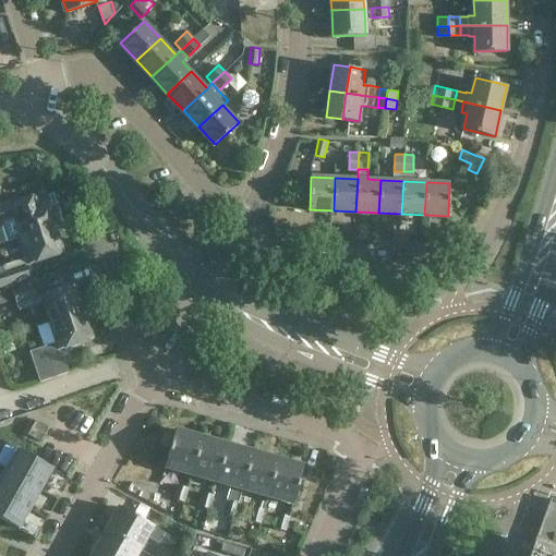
[(0,226),(3,226),(9,241),(22,237),(55,226),(56,225),(55,221),(57,218),(55,212),(50,209),(48,201),(40,203),(37,195),(12,204),(12,205),(0,208),(0,226)]
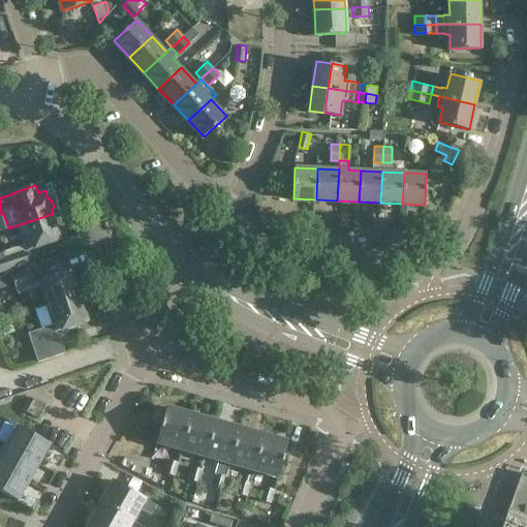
[(5,254),(0,255),(0,272),(10,269),(29,262),(25,250),(60,239),(56,226),(58,223),(56,217),(52,215),(52,214),(21,224),(25,238),(26,238),(28,243),(4,251),(5,254)]
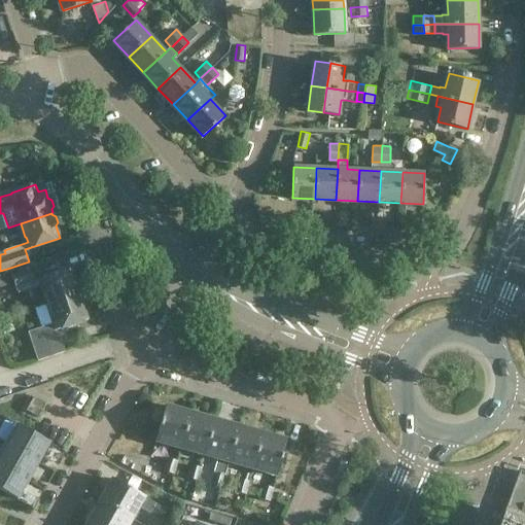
[(46,304),(47,304),(79,293),(78,291),(80,287),(77,281),(74,279),(70,268),(35,280),(31,268),(12,274),(19,291),(42,284),(44,289),(42,289),(46,304)]
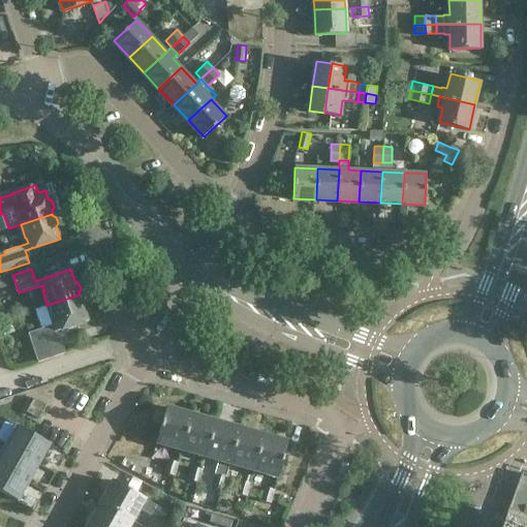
[(42,328),(29,332),(38,361),(66,351),(58,330),(88,319),(84,308),(86,305),(84,299),(80,297),(80,295),(48,305),(47,305),(35,308),(42,328)]
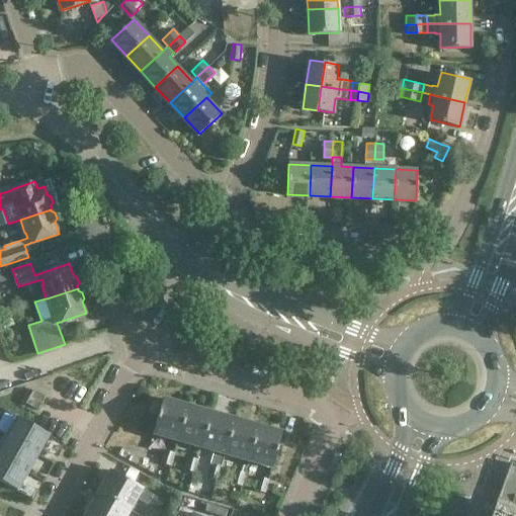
[(33,389),(26,403),(38,409),(46,396),(33,389)]
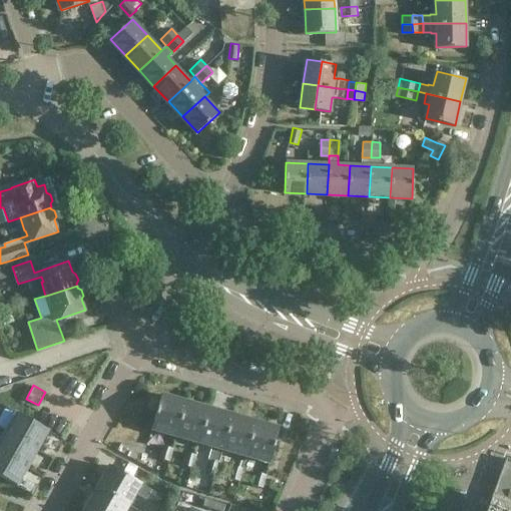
[(184,405),(175,403),(177,398),(162,394),(153,425),(167,428),(165,433),(175,436),(184,405)]
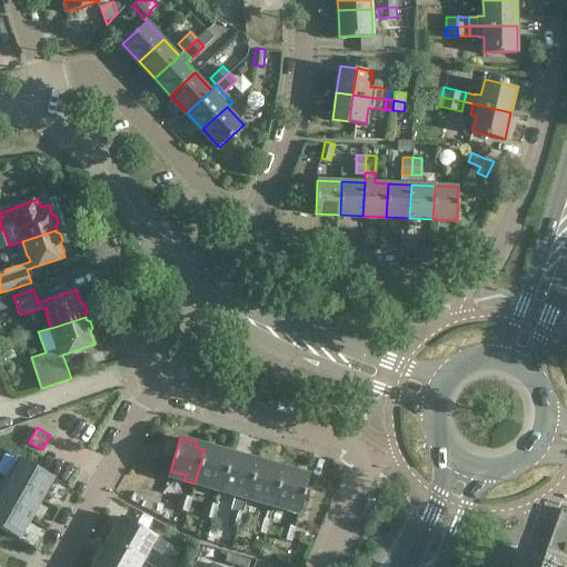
[(230,457),(230,456),(221,454),(222,448),(206,444),(205,449),(195,484),(221,490),(230,457)]
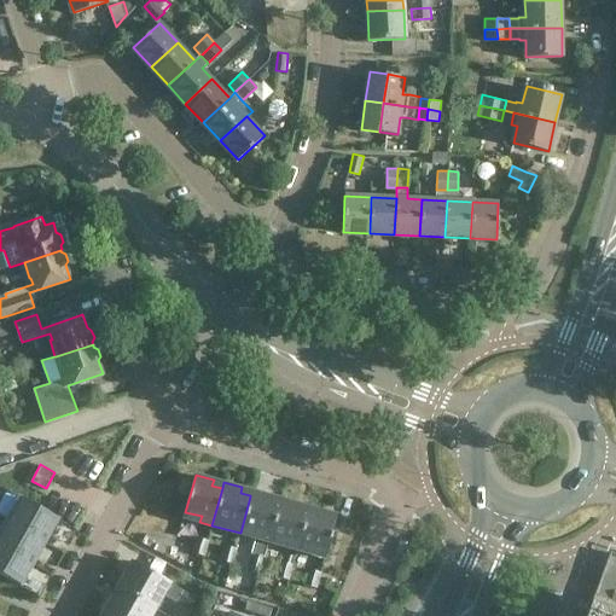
[(250,497),(240,533),(257,538),(254,552),(265,556),(268,541),(279,504),(278,504),(268,501),(269,495),(251,490),(250,495),(250,497)]
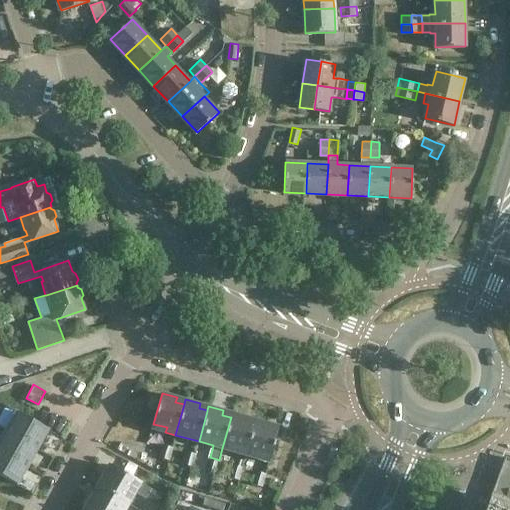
[(17,411),(7,429),(38,447),(49,428),(17,411)]
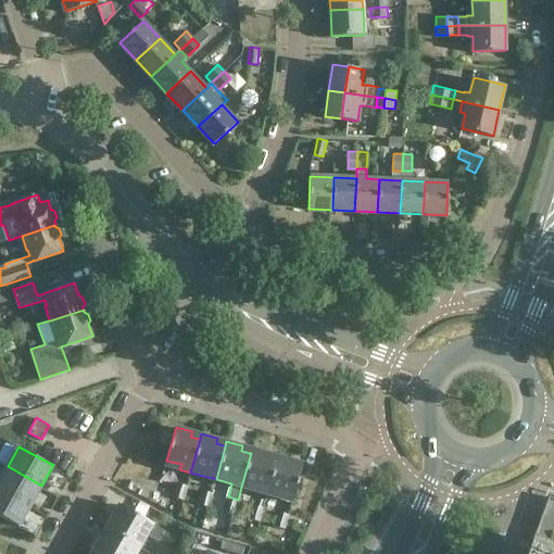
[(250,453),(251,453),(241,487),(266,494),(276,461),(266,457),(267,453),(252,448),(250,453)]
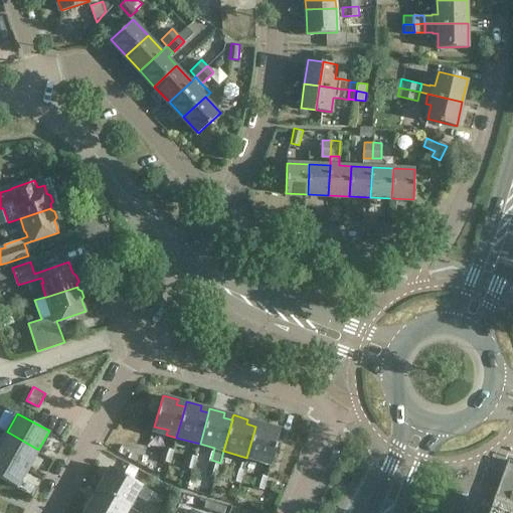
[(255,426),(246,458),(271,465),(280,434),(270,431),(272,425),(257,421),(255,426)]
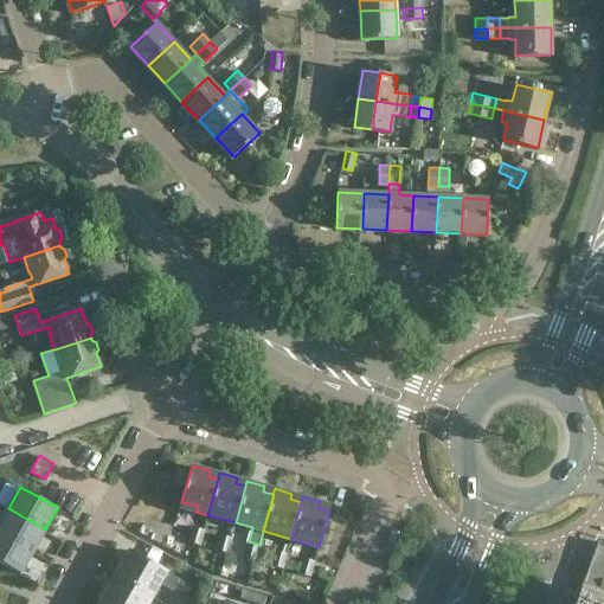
[(8,508),(0,522),(0,532),(33,551),(45,529),(8,508)]
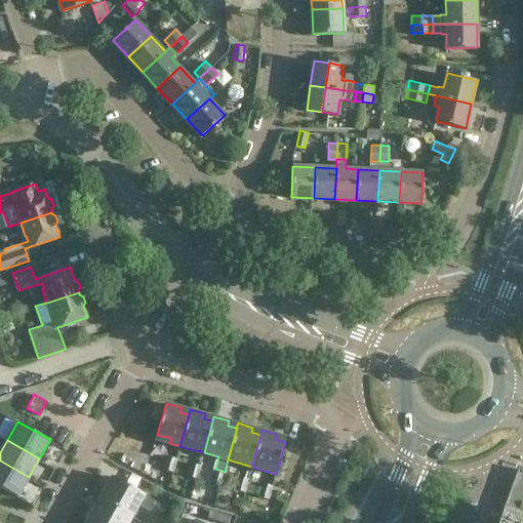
[(164,468),(173,471),(177,458),(168,455),(164,468)]
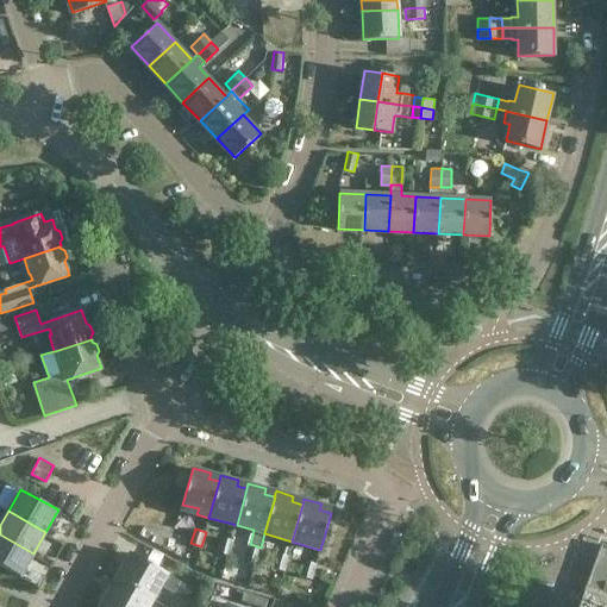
[(0,534),(0,563),(20,576),(33,554),(0,534)]
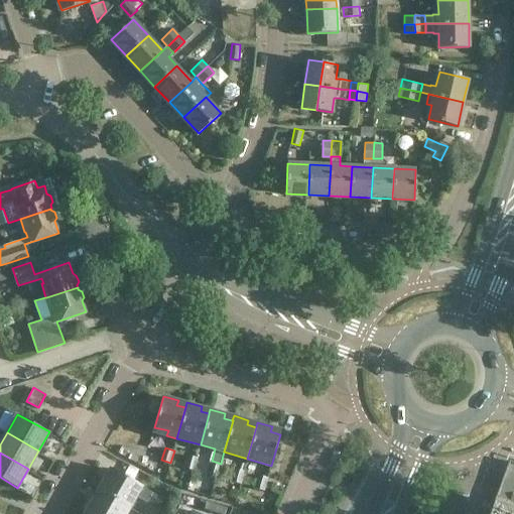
[(184,467),(194,469),(197,458),(197,457),(187,454),(184,467)]
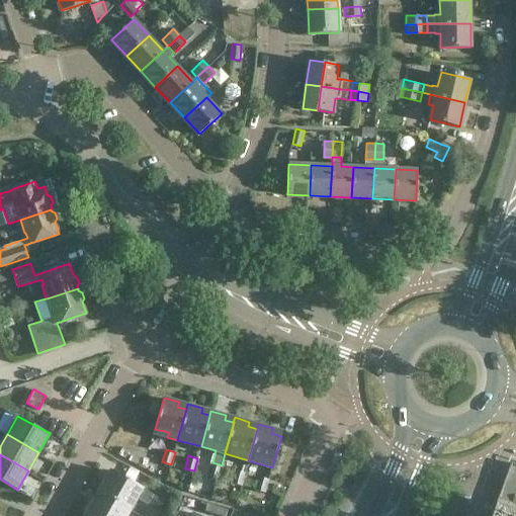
[(515,461),(514,461),(497,507),(509,512),(507,515),(515,515),(515,461)]
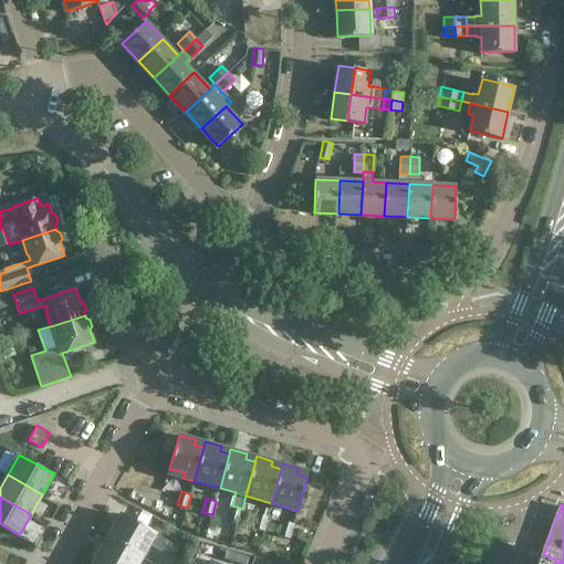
[(228,519),(238,522),(242,509),(232,505),(228,519)]
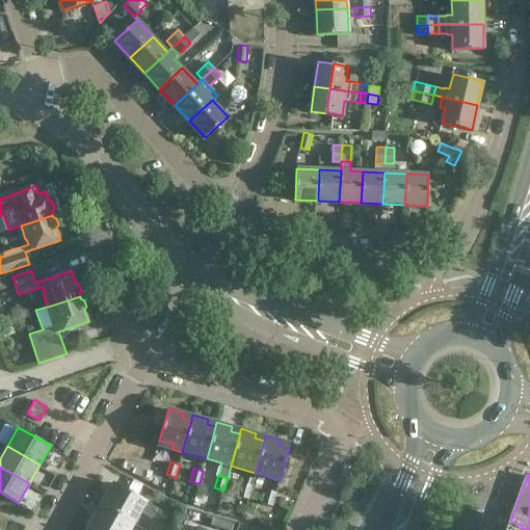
[(238,495),(248,498),(252,484),(242,482),(238,495)]
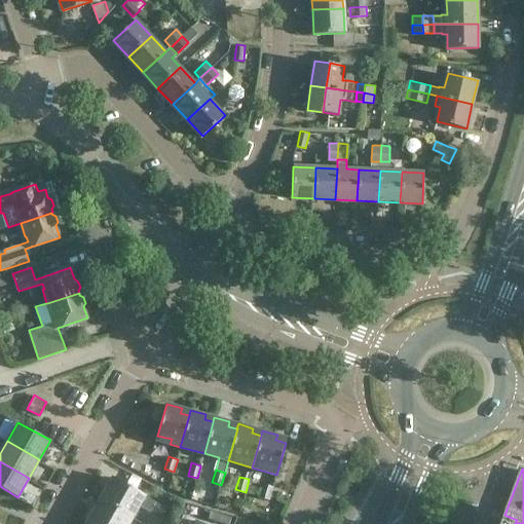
[(108,485),(100,499),(104,501),(105,501),(128,515),(136,502),(140,504),(146,495),(136,489),(126,484),(117,479),(112,488),(108,485)]
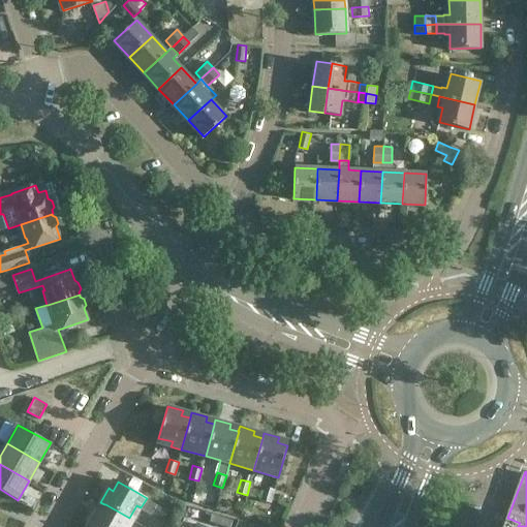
[(272,502),(275,489),(266,487),(261,499),(272,502)]
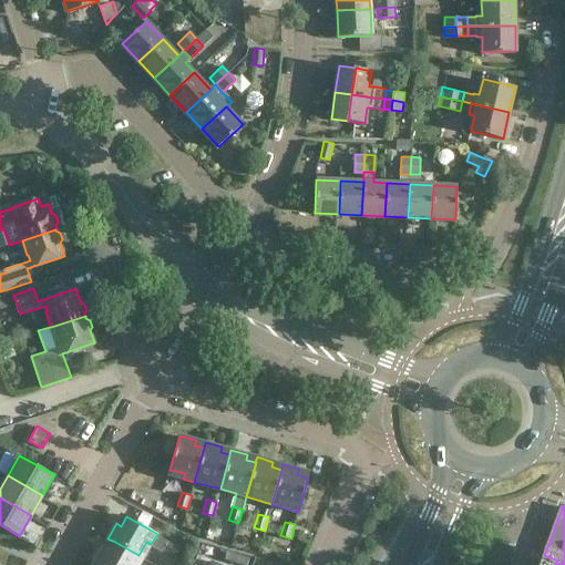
[(157,534),(151,544),(163,551),(164,550),(168,541),(167,540),(157,534)]
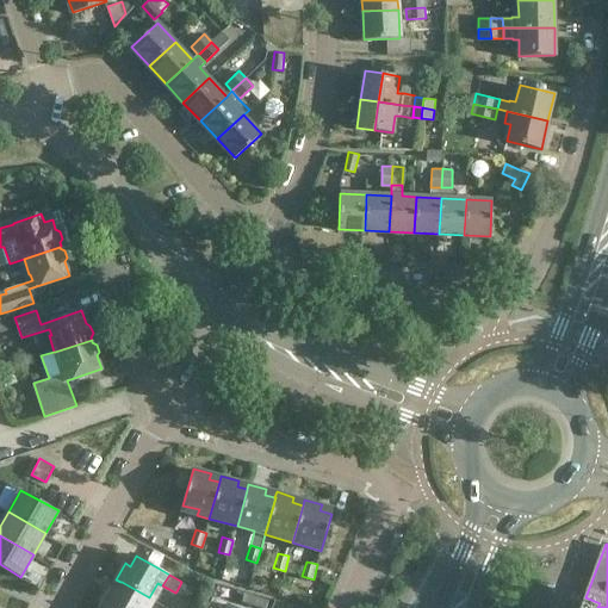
[(111,588),(101,605),(106,607),(107,607),(109,607),(143,607),(144,607),(149,607),(154,600),(149,597),(122,582),(121,582),(116,591),(111,588)]
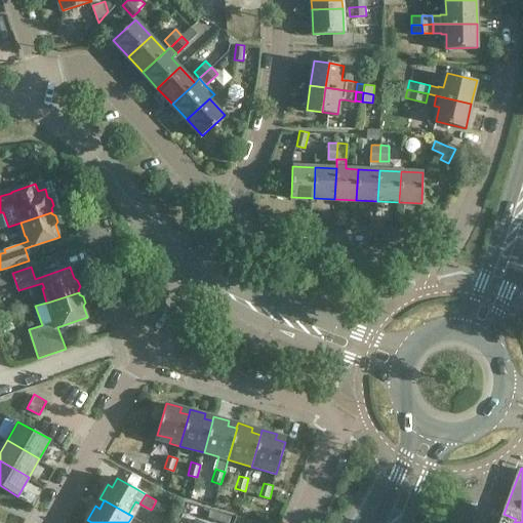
[(156,500),(152,509),(162,515),(167,506),(156,500)]
